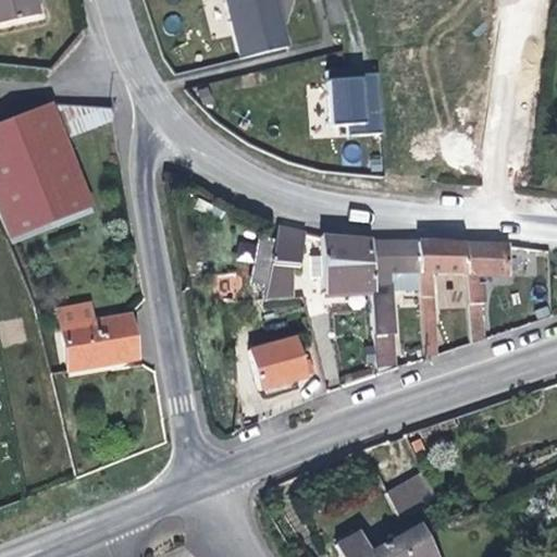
[(0,0),(0,20),(40,13),(37,0),(0,0)]
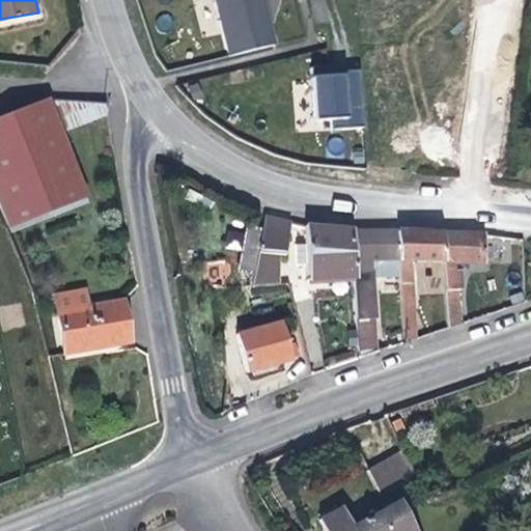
[(217,0),(230,53),(276,42),(271,22),(268,22),(262,0),(217,0)]
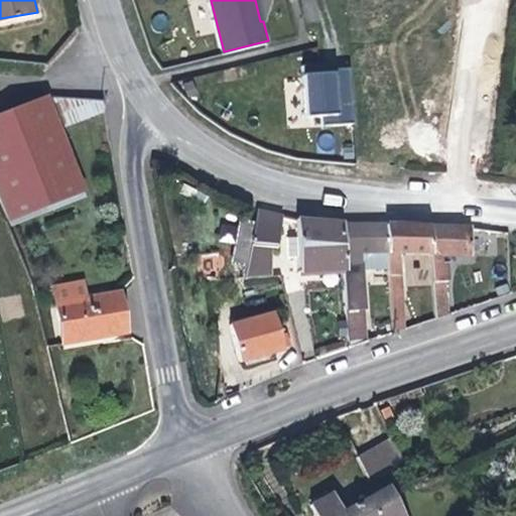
[(311,126),(345,125),(342,69),(325,70),(325,74),(312,74),(312,70),(311,65),(293,66),(295,118),(311,118),(311,126)]
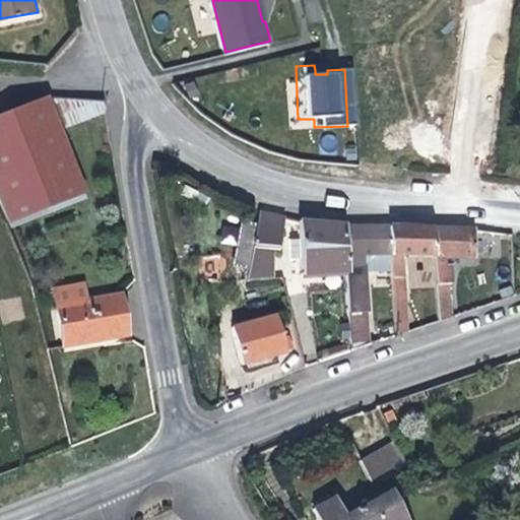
[(0,189),(11,218),(85,188),(48,94),(0,113),(0,189)]
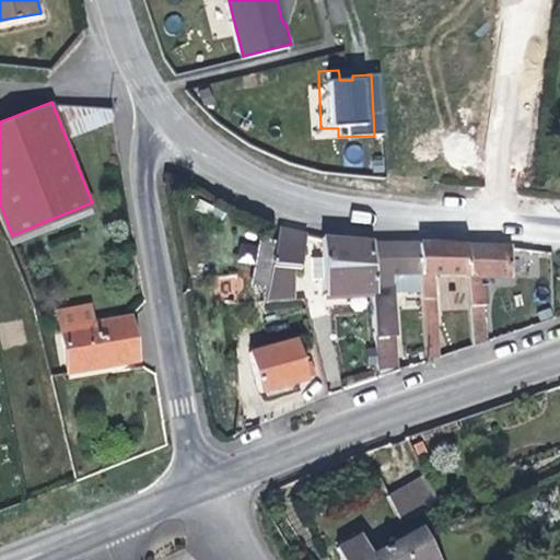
[(301,232),(279,226),(276,243),(298,247),(301,232)]
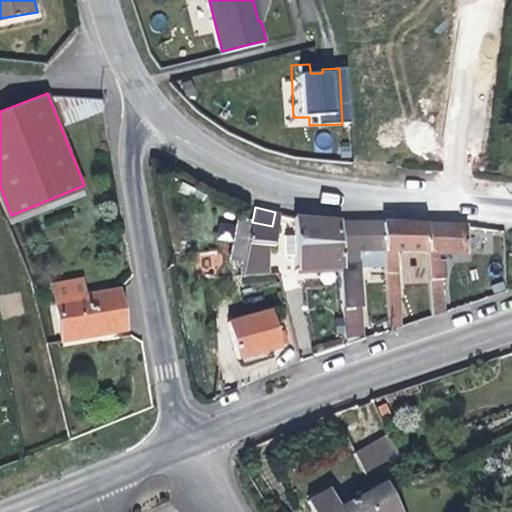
[(317,218),(294,214),(297,266),(341,264),(340,246),(339,219),(317,218)]
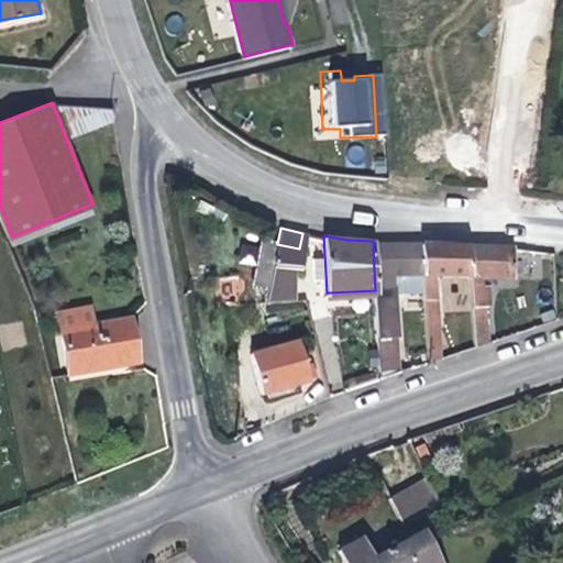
[(424,243),(373,241),(374,271),(396,272),(426,273),(424,243)]
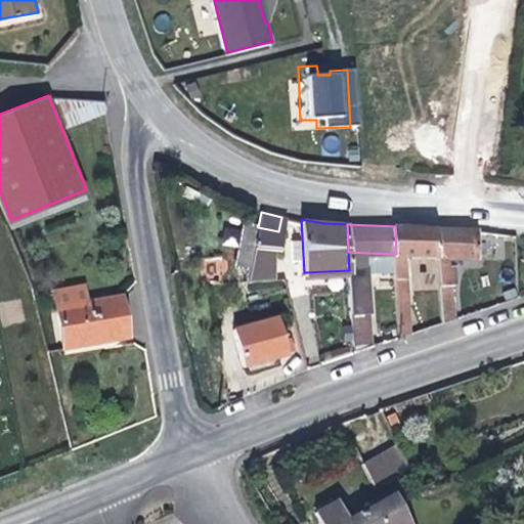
[(437,227),(395,226),(396,254),(401,337),(415,333),(409,254),(439,255),(437,227)]
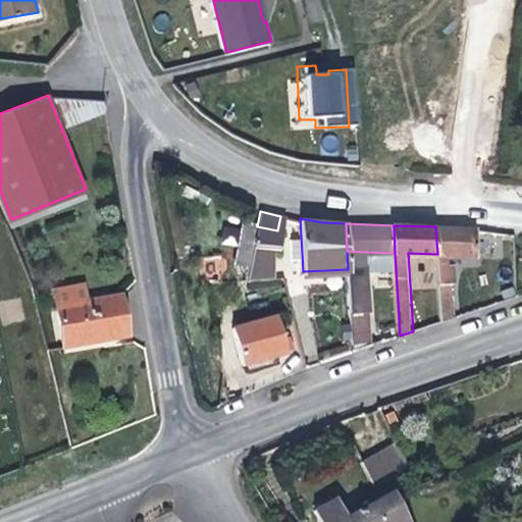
[(277,230),(257,226),(251,256),(283,259),(285,241),(276,238),(277,230)]
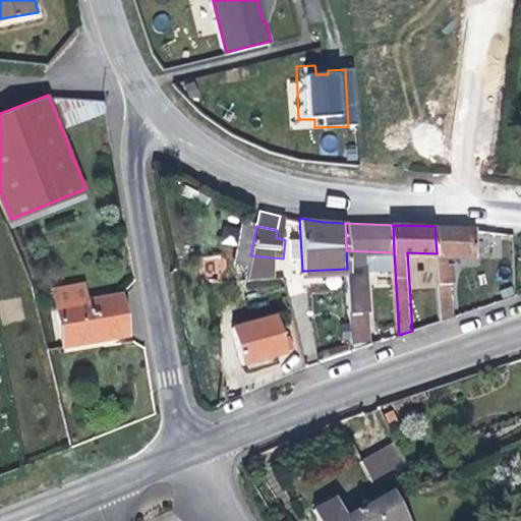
[(476,227),(435,226),(437,253),(439,283),(450,283),(453,283),(452,263),(446,263),(446,253),(477,255),(476,227)]
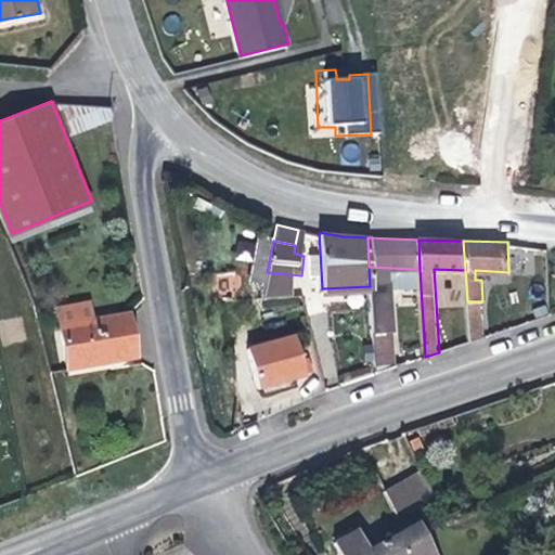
[(369,267),(370,286),(391,285),(390,268),(369,267)]
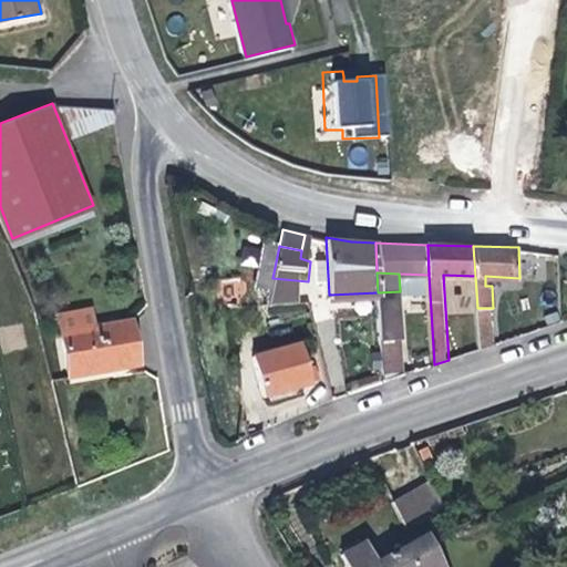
[(400,291),(378,292),(379,311),(401,310),(400,291)]
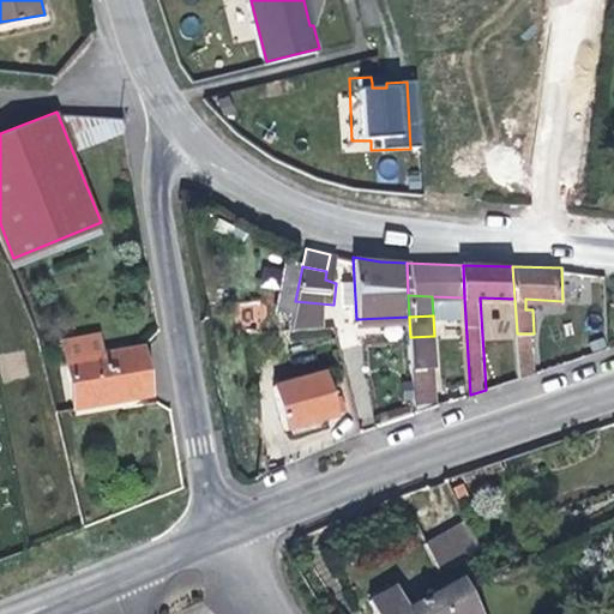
[(555,360),(557,365),(564,362),(563,331),(549,331),(549,360),(555,360)]
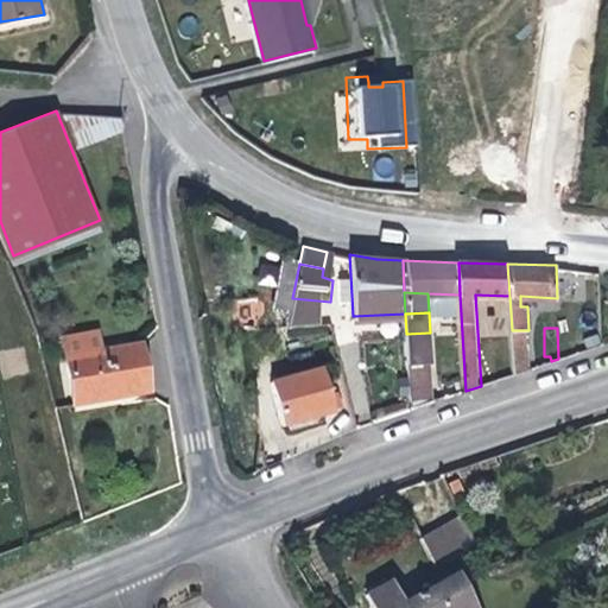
[(64,355),(101,350),(99,330),(62,335),(64,355)]
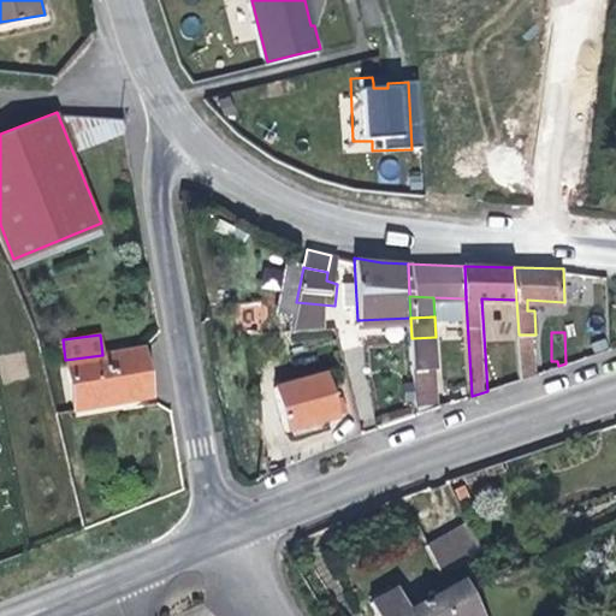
[(519,335),(521,379),(534,374),(532,335),(519,335)]
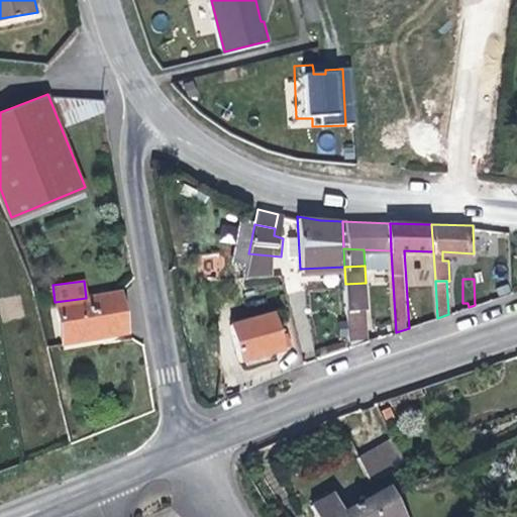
[(345,284),(347,304),(368,303),(366,283),(345,284)]
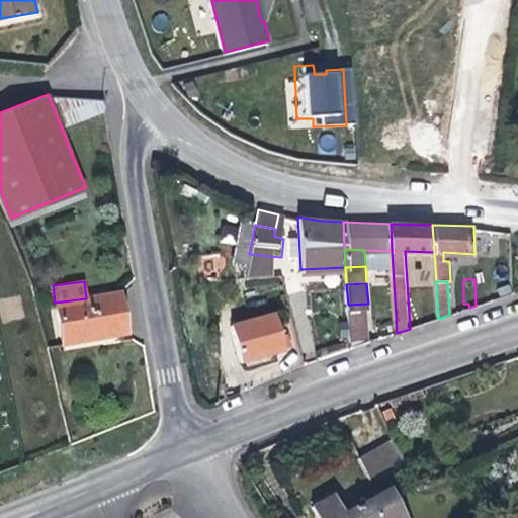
[(119,294),(86,298),(55,303),(61,344),(125,336),(119,294)]
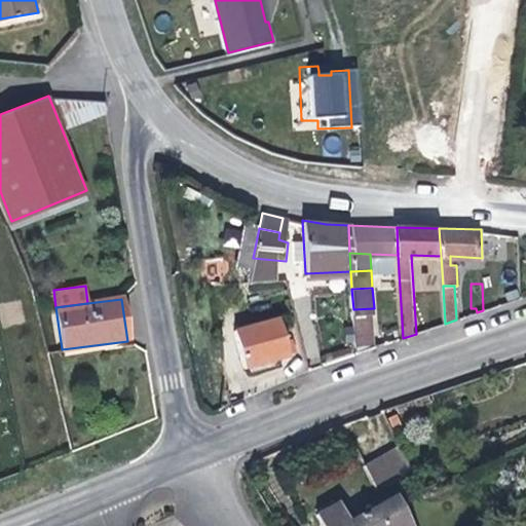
[(353,309),(355,352),(377,346),(374,308),(353,309)]
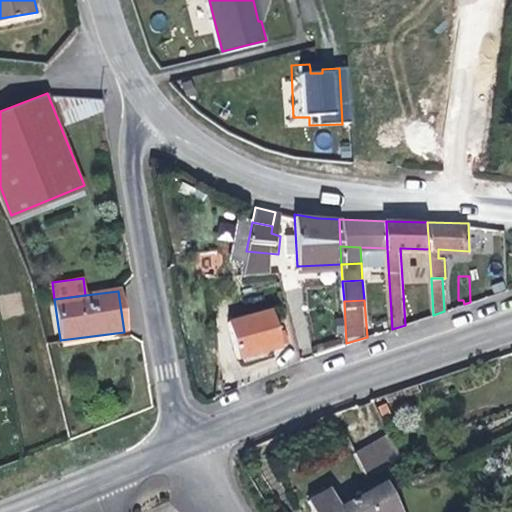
[(271,309),(229,320),(238,356),(281,344),(271,309)]
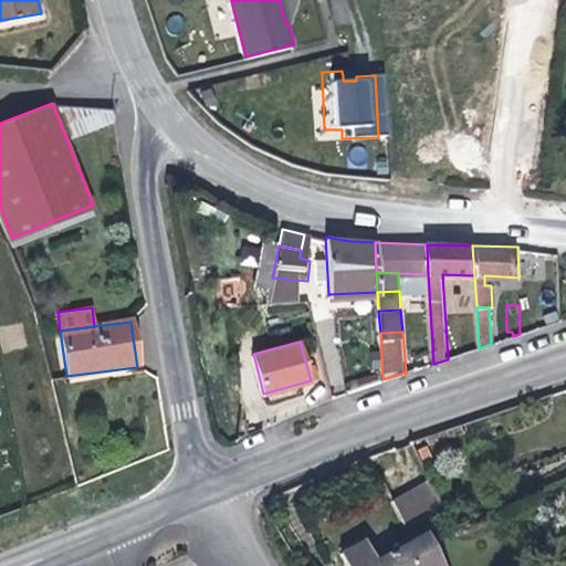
[(404,523),(439,505),(426,480),(390,499),(404,523)]
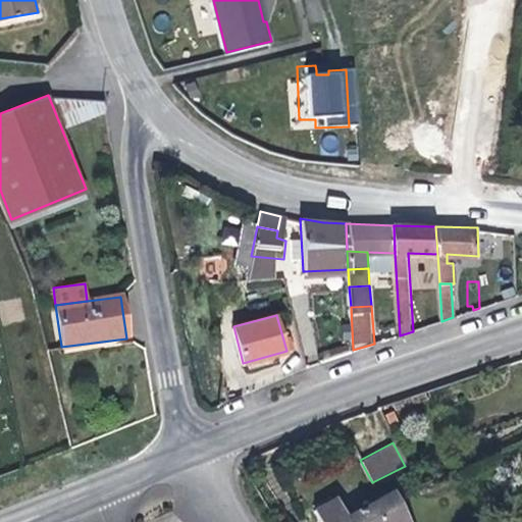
[(409,521),(404,512),(395,493),(394,490),(357,509),(345,515),(336,497),(313,510),(319,521),(409,521)]
